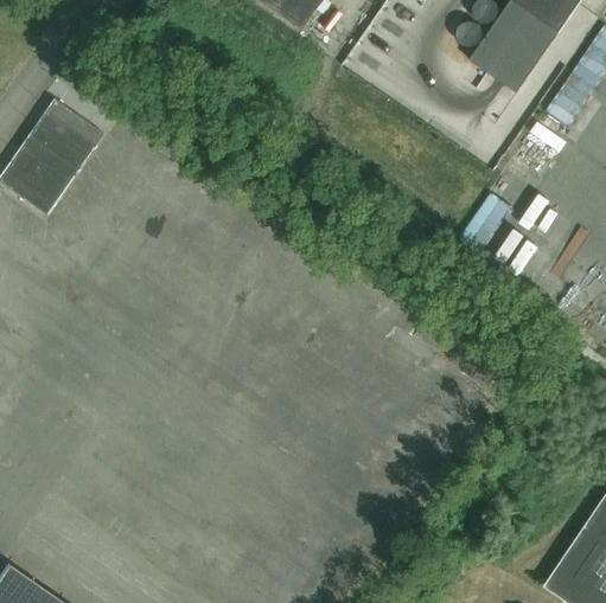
[(262,0),(301,26),(313,7),(318,0),(262,0)]
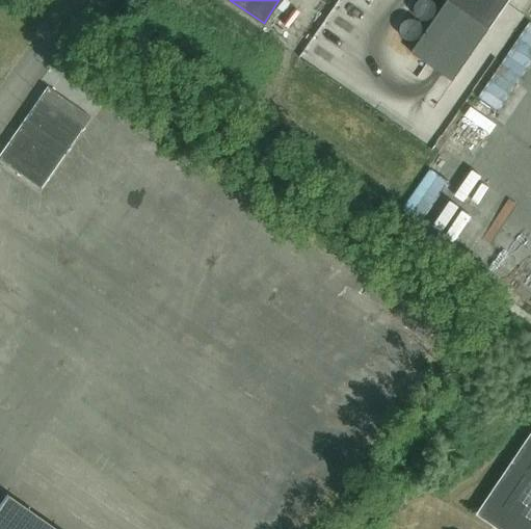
[(446,0),(410,50),(453,79),(508,0),(446,0)]
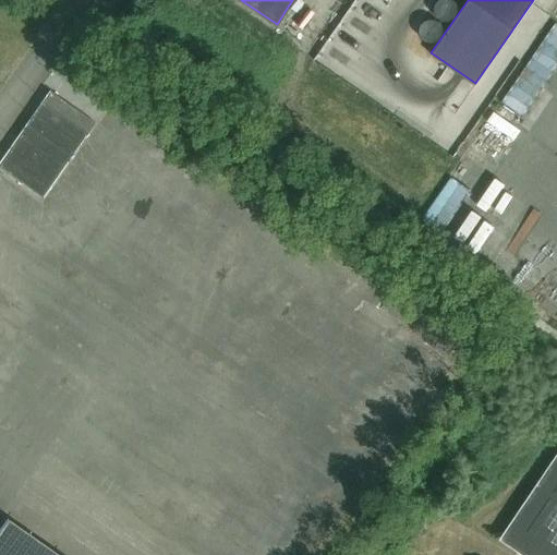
[(49,89),(0,159),(0,166),(41,195),(94,121),(49,89)]
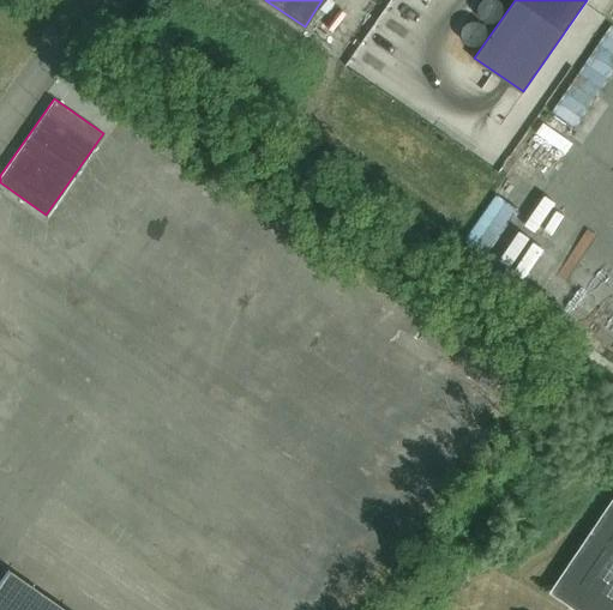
[(91,161),(73,186),(80,192),(68,207),(82,216),(84,212),(92,219),(120,182),(91,161)]
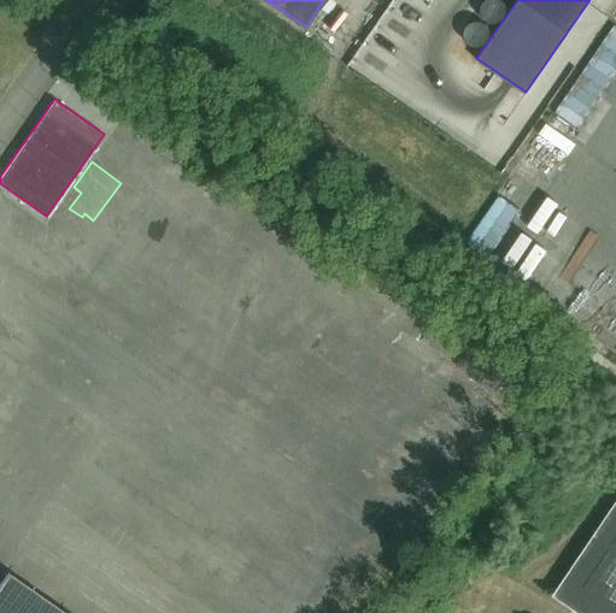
[(188,180),(163,213),(203,243),(228,208),(188,180)]
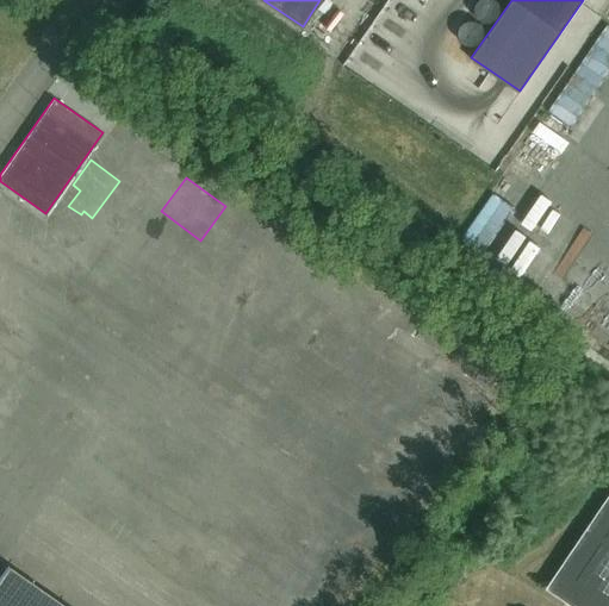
[(573,605),(608,605),(608,495),(547,588),(573,605)]
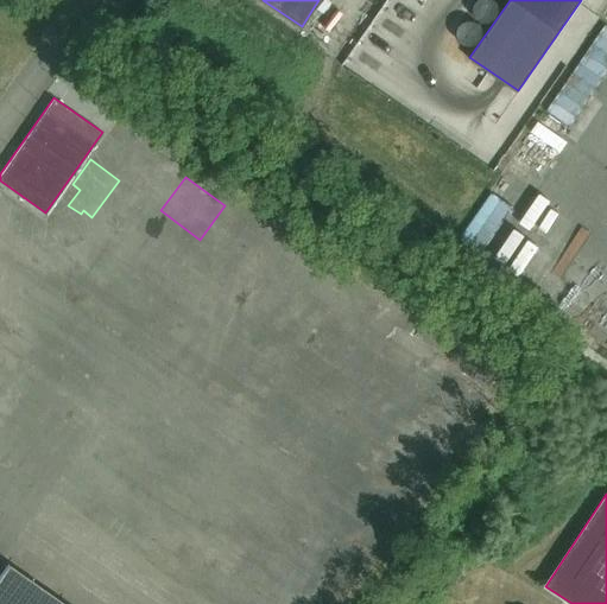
[(0,603),(65,603),(6,563),(0,570),(0,603)]
